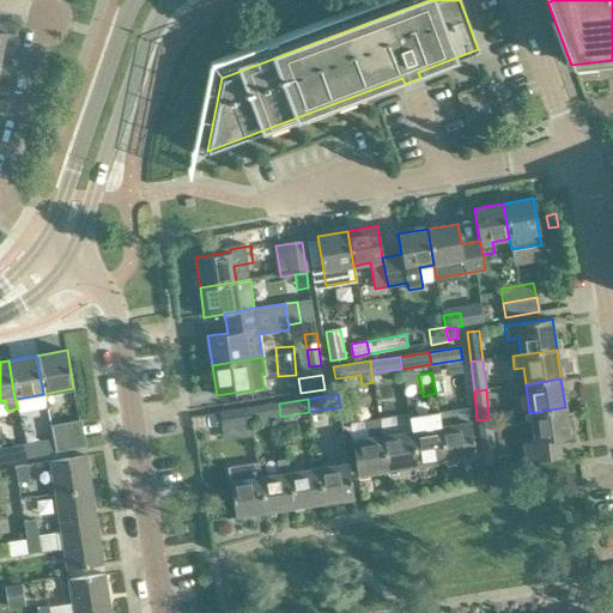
[(280,417),(279,404),(250,407),(252,420),(280,417)]
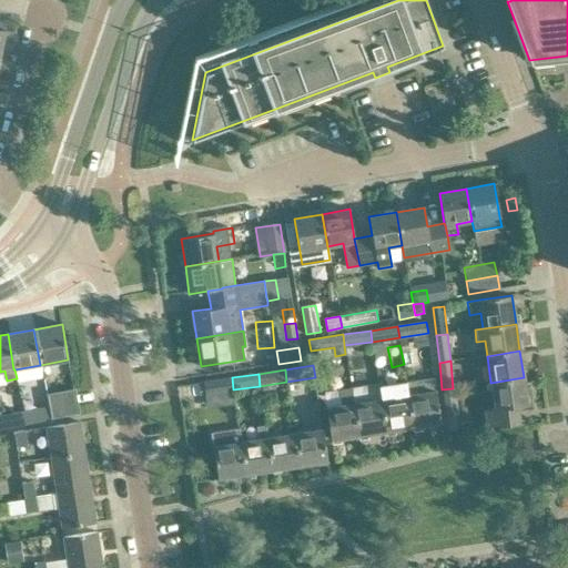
[(233,389),(232,377),(203,382),(205,396),(233,392),(233,389)]
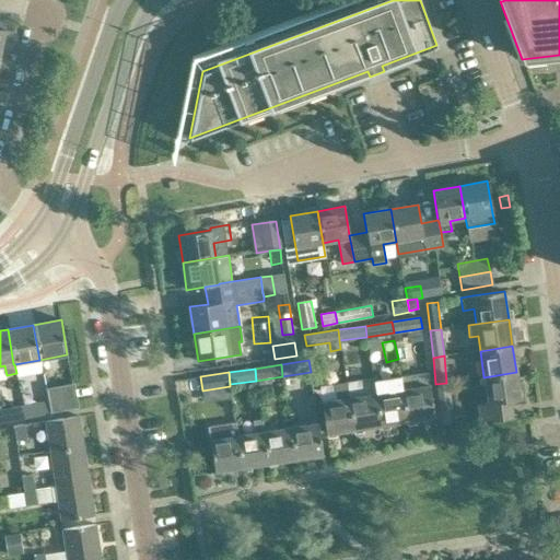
[(520,399),(516,372),(483,377),(488,404),(478,405),(480,422),(512,417),(510,400),(520,399)]
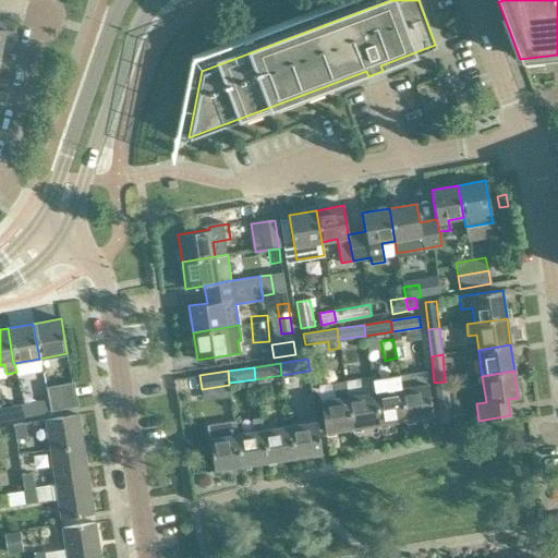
[(433,415),(426,372),(399,376),(405,420),(433,415)]
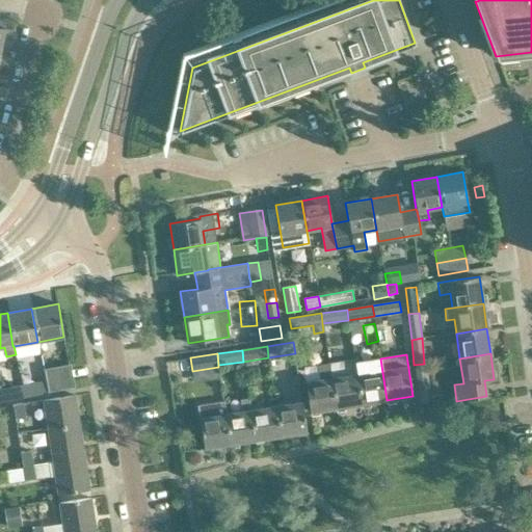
[(380,358),(355,363),(355,366),(356,366),(362,404),(387,400),(380,358)]
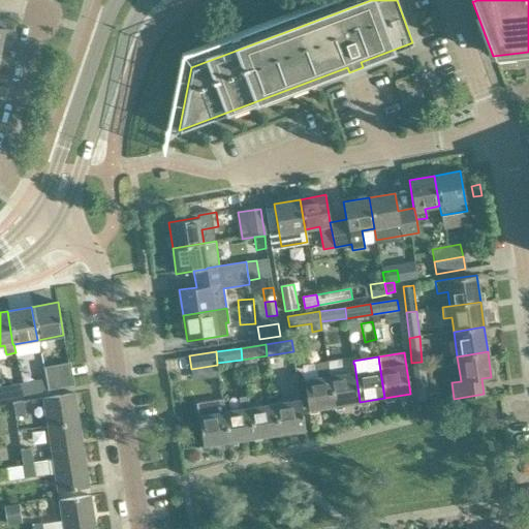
[(328,364),(328,362),(302,366),(305,380),(304,380),(308,409),(334,406),(328,364)]
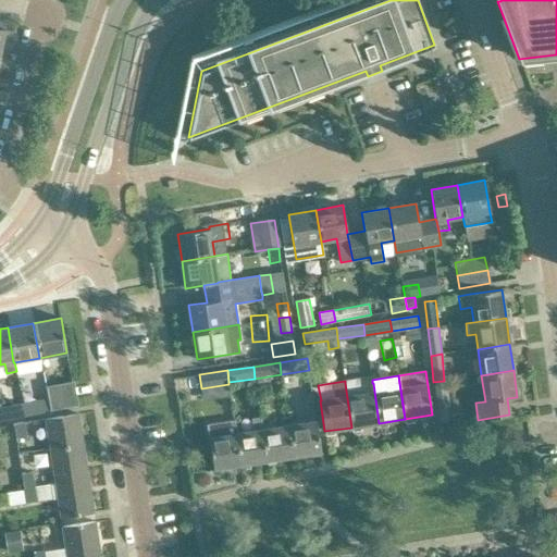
[(372,383),(359,385),(359,381),(345,383),(351,428),(379,423),(373,383),(372,383)]
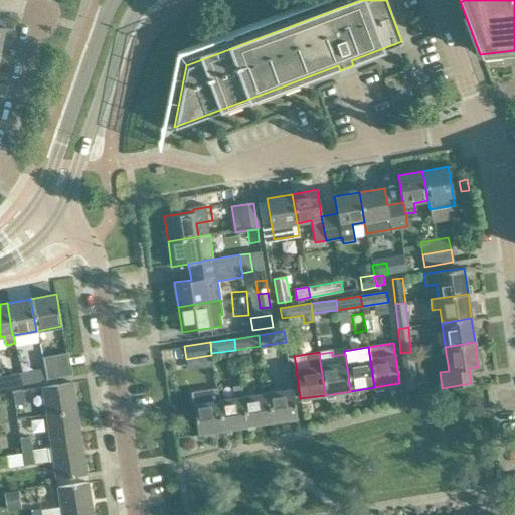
[(410,352),(400,353),(403,377),(413,376),(410,352)]
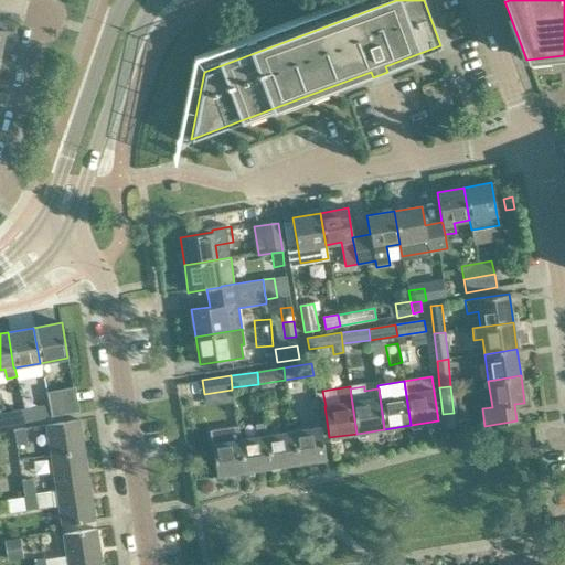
[(74,390),(74,388),(65,390),(46,393),(49,405),(46,405),(50,416),(77,412),(75,401),(74,390)]
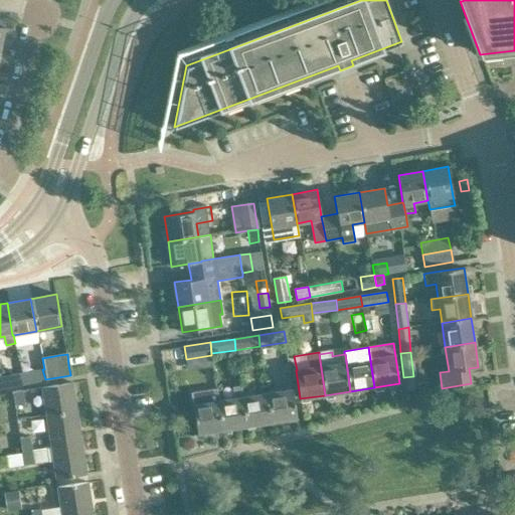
[(45,379),(42,369),(19,373),(21,384),(45,379)]
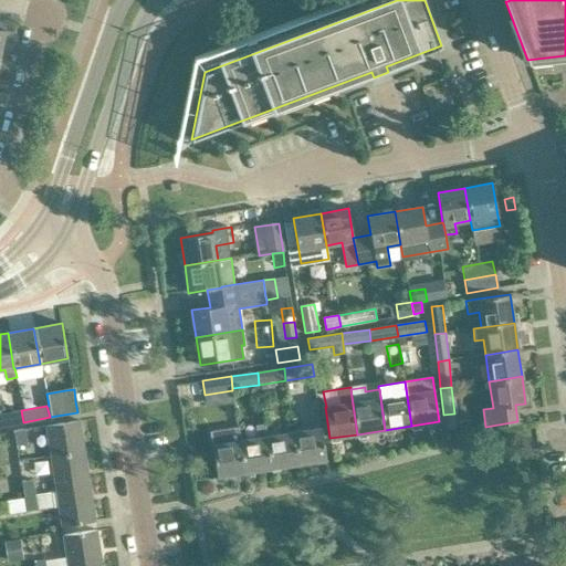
[(0,426),(23,422),(21,410),(0,413),(0,426)]
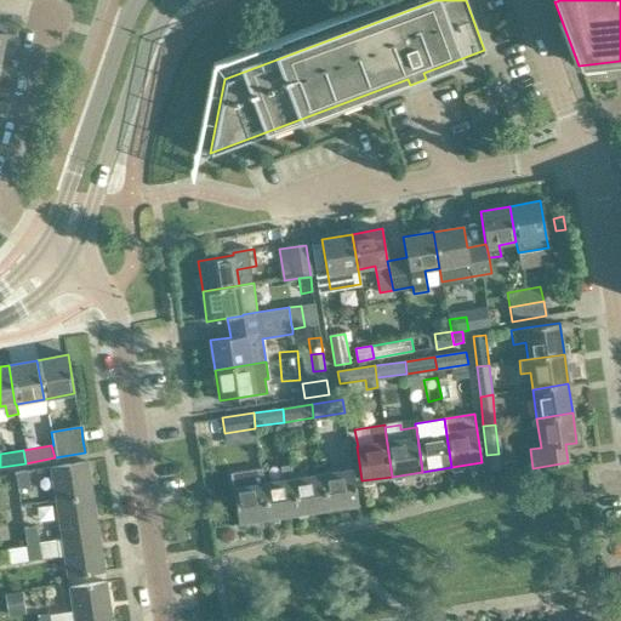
[(51,467),(57,503),(92,499),(86,461),(51,467)]
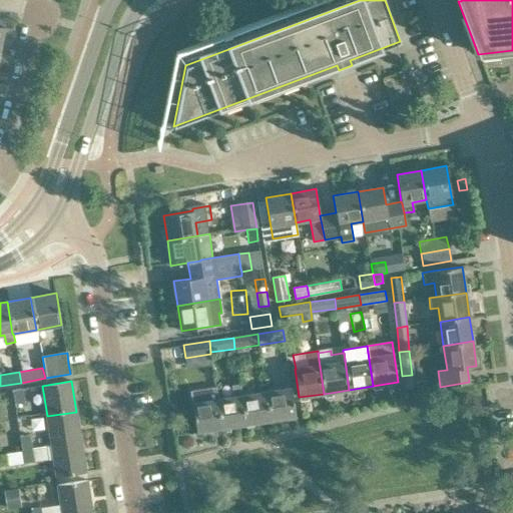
[(221,428),(217,399),(216,387),(190,391),(196,432),(221,428)]
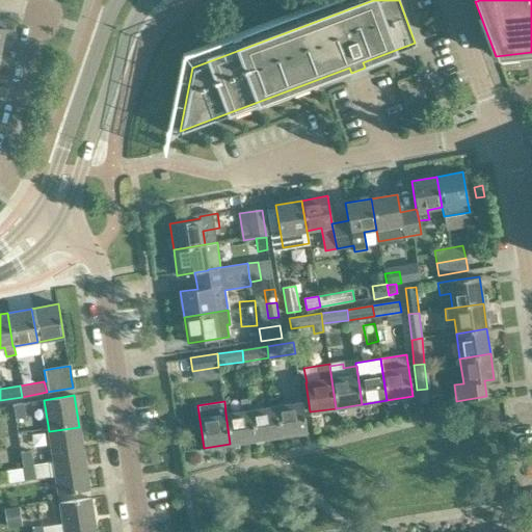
[(302,402),(275,406),(280,436),(307,432),(302,402)]
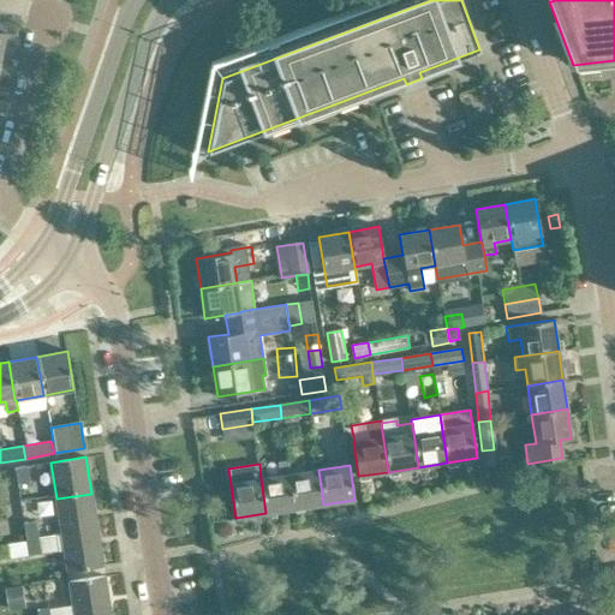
[(15,470),(17,485),(30,483),(28,467),(15,470)]
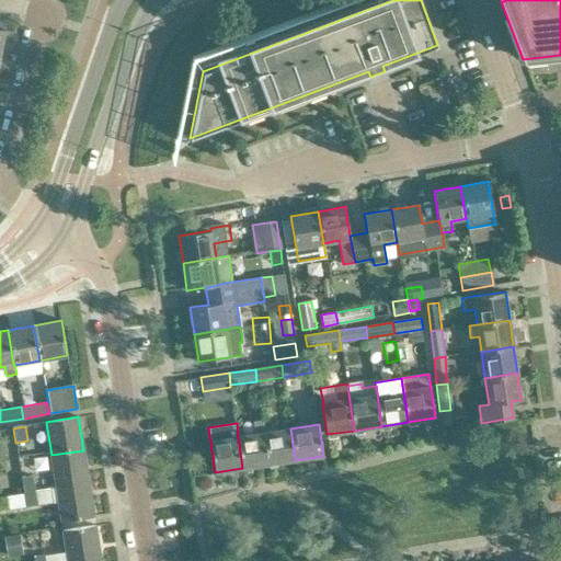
[(295,460),(290,428),(264,433),(270,464),(295,460)]
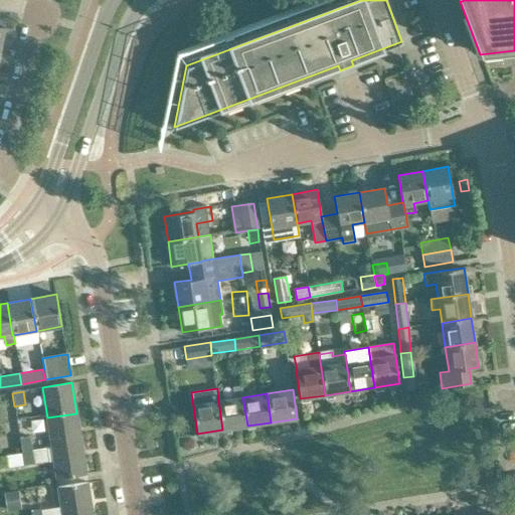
[(247,425),(242,397),(218,400),(222,430),(247,425)]
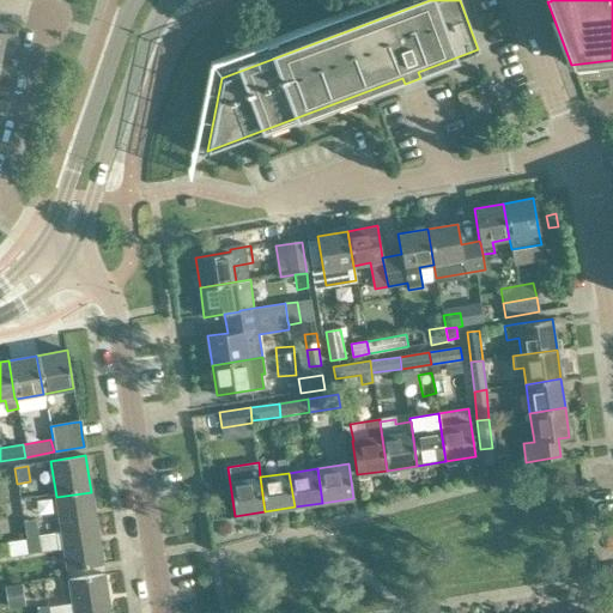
[(97,528),(91,492),(56,497),(62,534),(97,528)]
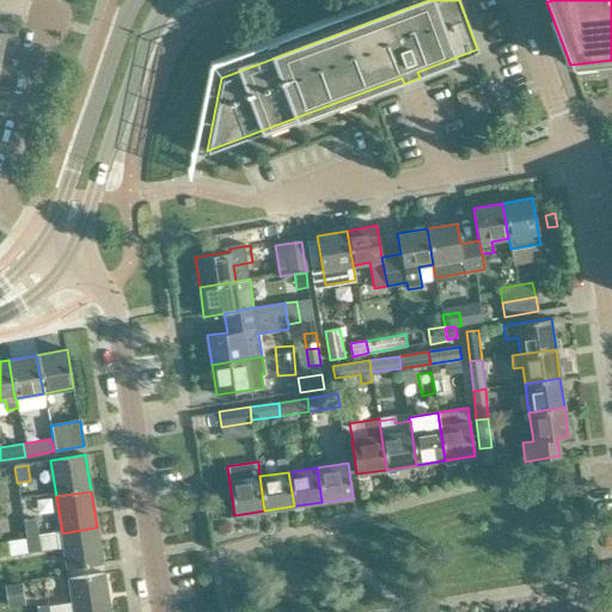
[(24,520),(26,537),(38,534),(36,519),(24,520)]
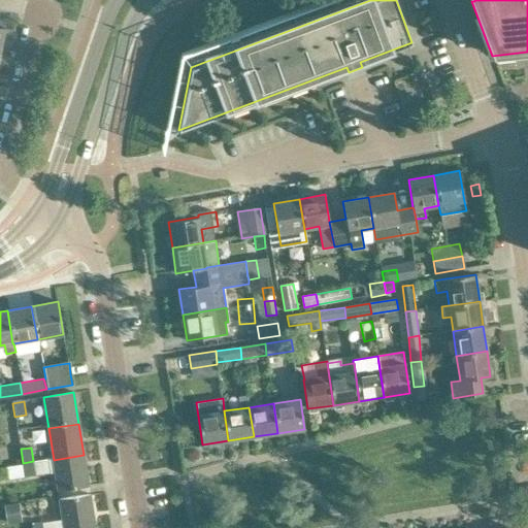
[(89,486),(84,455),(54,460),(58,491),(89,486)]
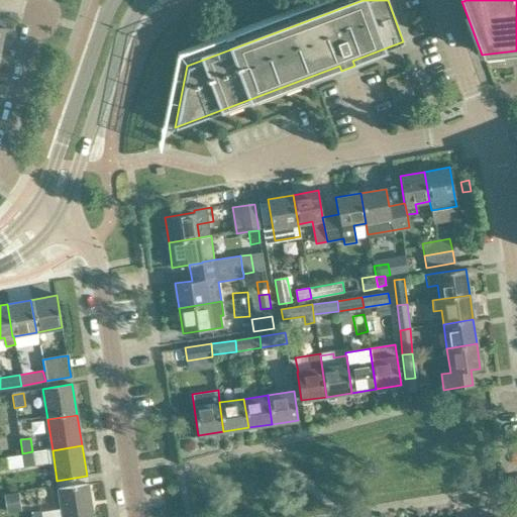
[(34,466),(32,451),(22,453),(24,468),(34,466)]
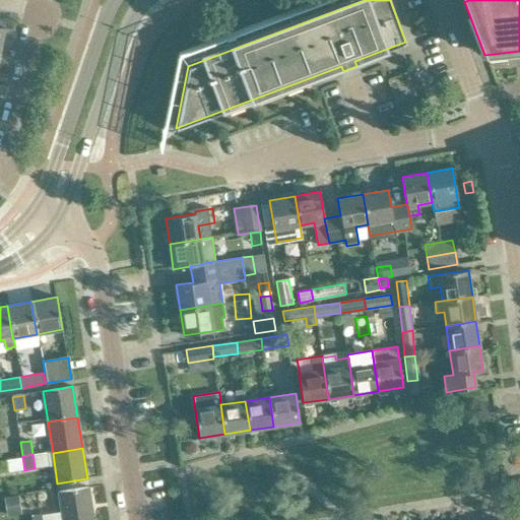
[(58,492),(62,519),(77,519),(93,518),(88,486),(58,492)]
